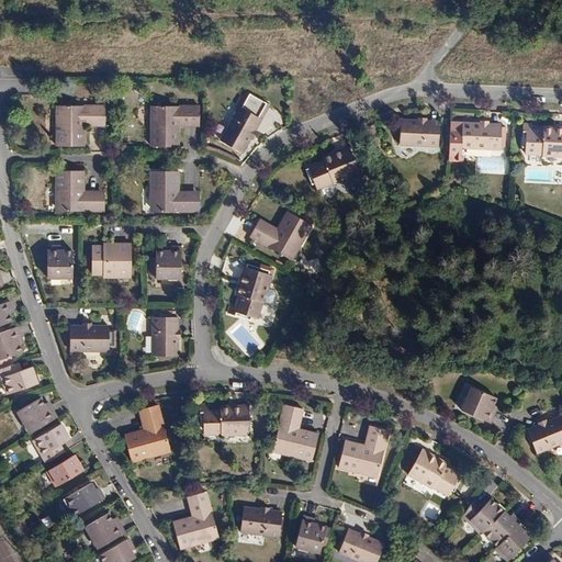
[(108,107),(63,107),(63,115),(59,114),(59,147),(87,147),(87,126),(87,122),(108,122),(108,107)]
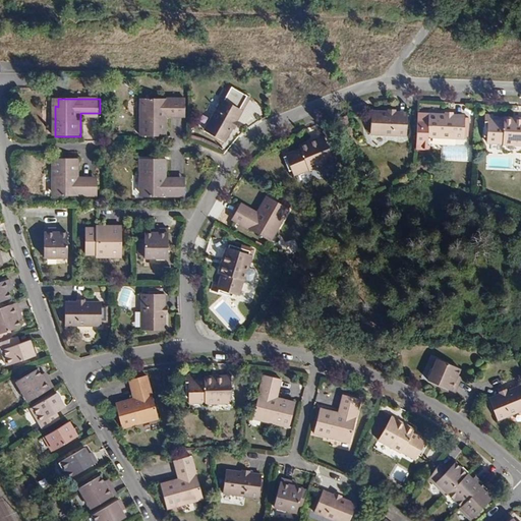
[(169,113),(188,113),(188,99),(147,99),(146,107),(143,107),(143,136),(168,136),(169,117),(169,113)]
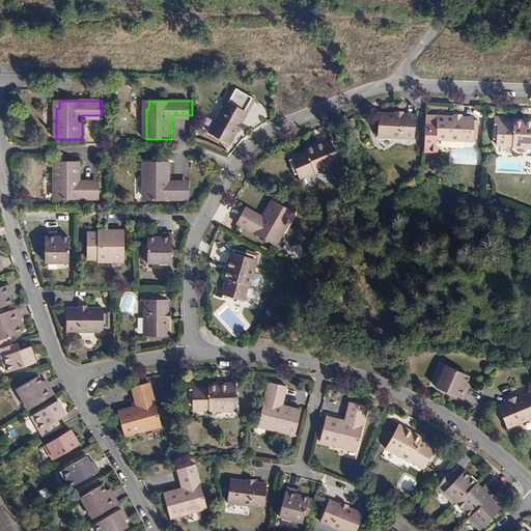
[(239,131),(244,122),(249,113),(230,102),(211,133),(230,144),(239,131)]
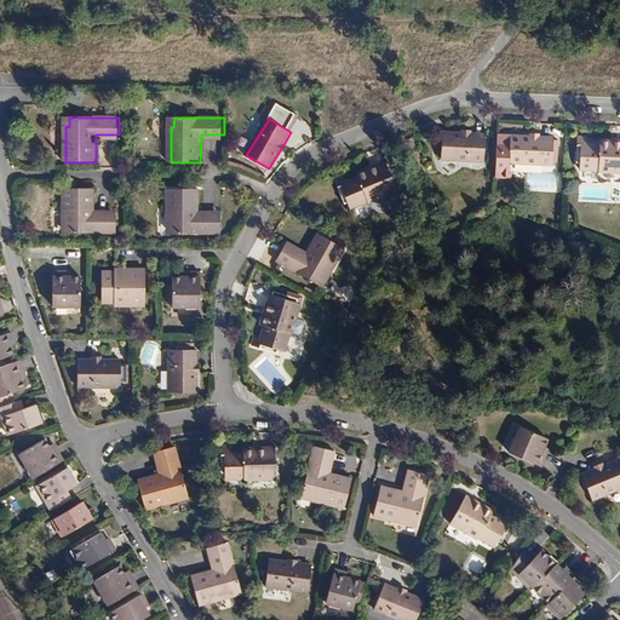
[(472,133),(463,133),(443,132),(442,159),(486,161),(487,135),(472,133)]
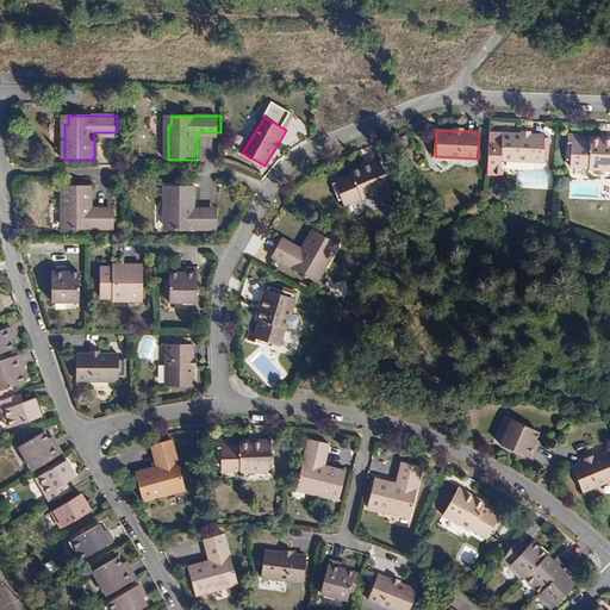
[(535,135),(524,135),(495,132),(492,173),(504,174),(505,160),(545,162),(545,159),(546,153),(549,153),(551,137),(546,137),(546,136),(535,135)]
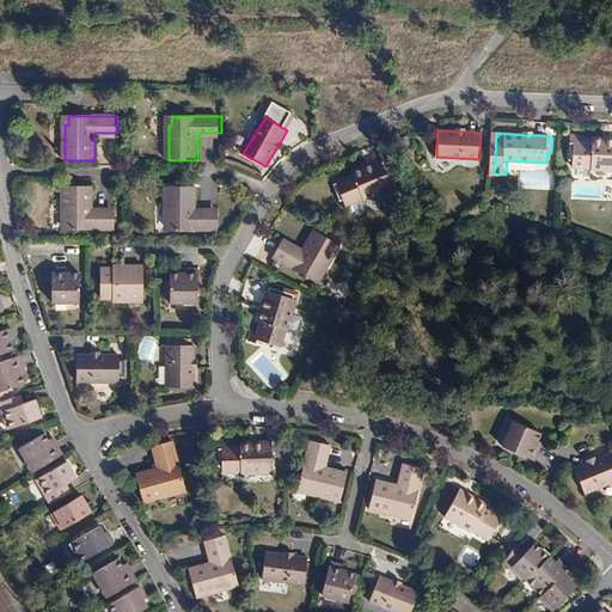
[(582,135),(573,134),(571,157),(575,158),(574,164),(593,166),(593,170),(611,170),(611,139),(595,138),(595,141),(582,140),(582,135)]
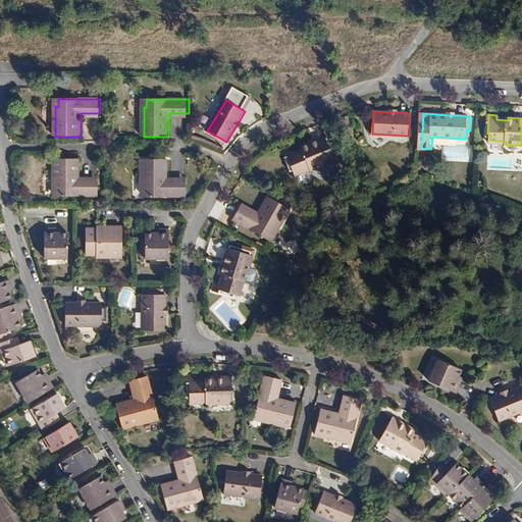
[(349,115),(341,118),(344,126),(352,123),(349,115)]
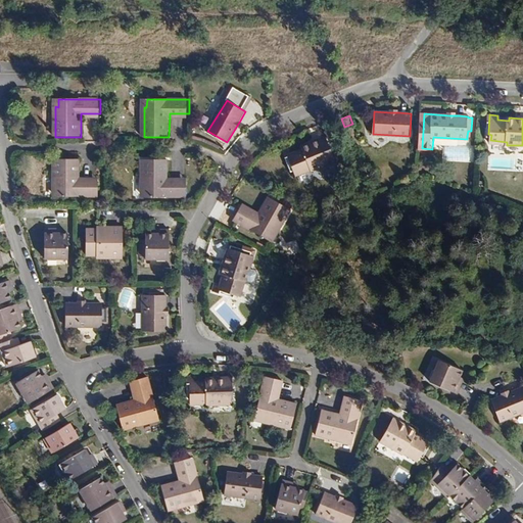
[(243,123),(240,121),(235,129),(238,131),(243,123)]
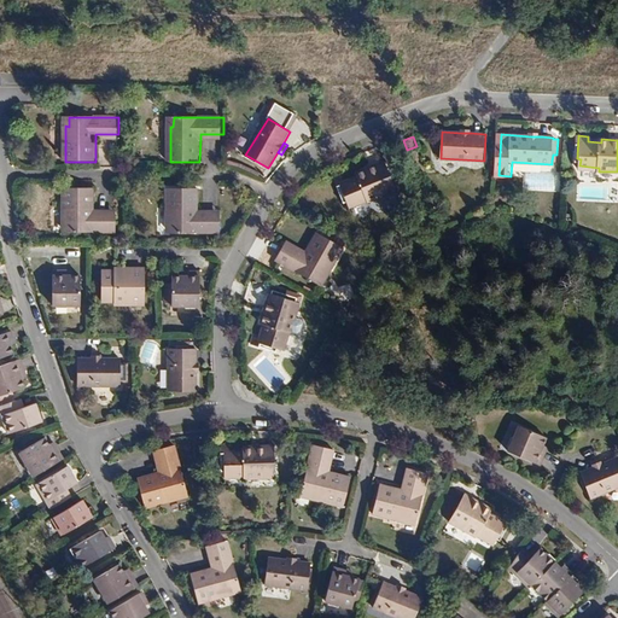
[(343,176),(334,180),(343,200),(347,199),(349,207),(367,199),(368,202),(397,191),(385,161),(356,173),(357,176),(345,181),(343,176)]
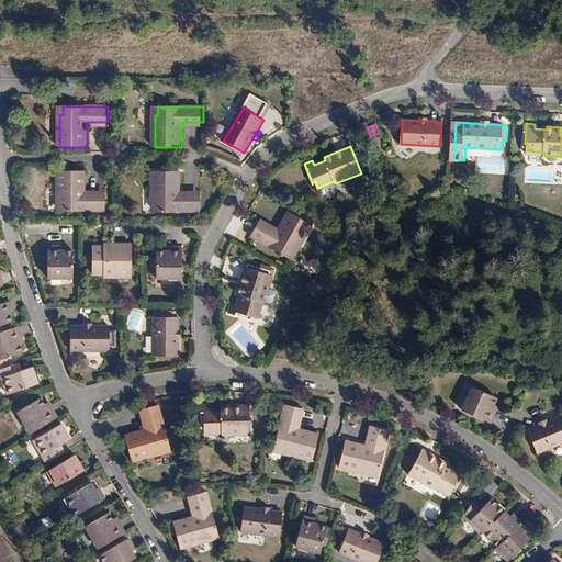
[(87,195),(87,191),(87,170),(59,170),(59,202),(62,202),(62,210),(107,211),(107,195),(87,195)]
